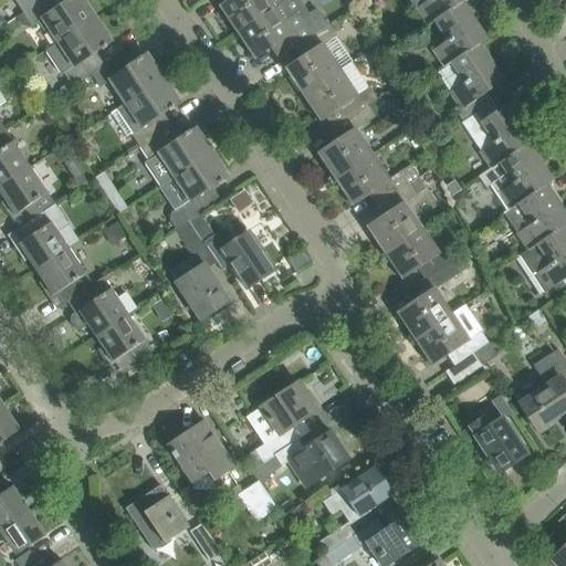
[(13,0),(22,13),(42,0),(13,0)]
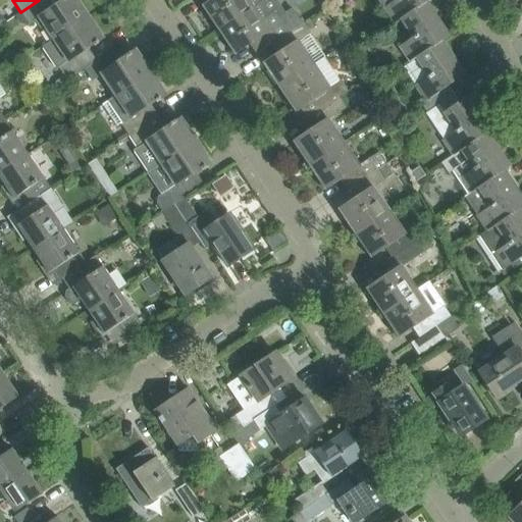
[(61,0),(39,0),(20,12),(29,24),(38,18),(53,40),(88,17),(76,0),(62,0),(63,1),(62,1),(61,0)]
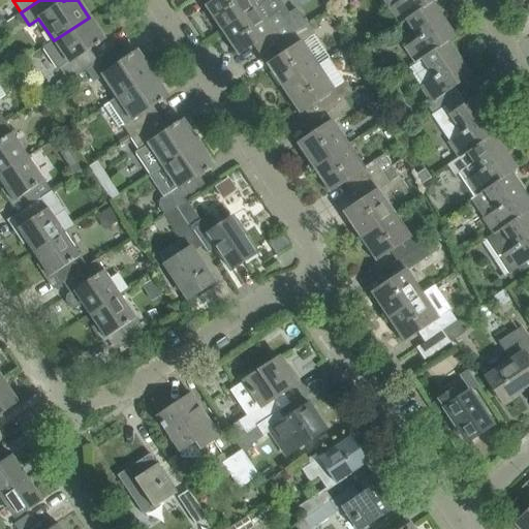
[(267,0),(215,0),(206,6),(222,30),(255,7),(267,0)]
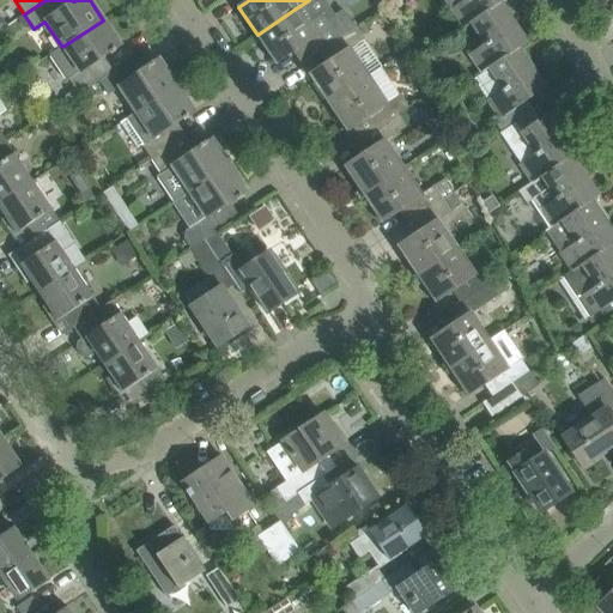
[(465,0),(451,10),(463,28),(505,0),(465,0)]
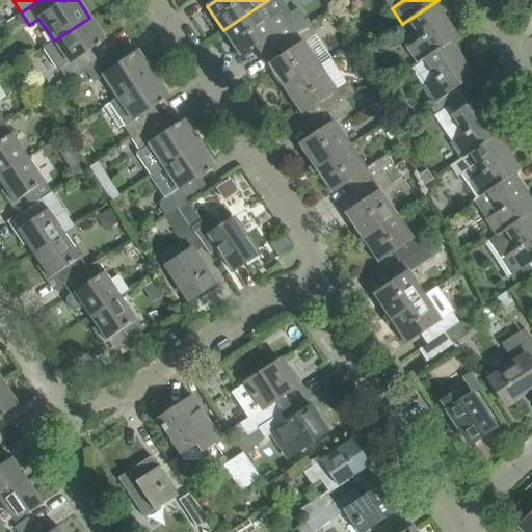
[(439,0),(402,24),(402,25),(408,21),(420,38),(407,47),(418,63),(455,38),(440,15),(442,12),(435,2),(439,0)]
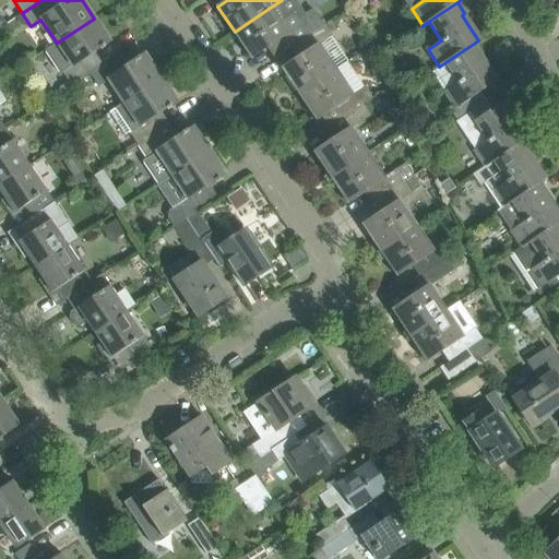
[(273,44),(280,55),(296,44),(323,25),(312,9),(301,16),(297,10),(280,22),(270,8),(235,32),(251,58),(273,44)]
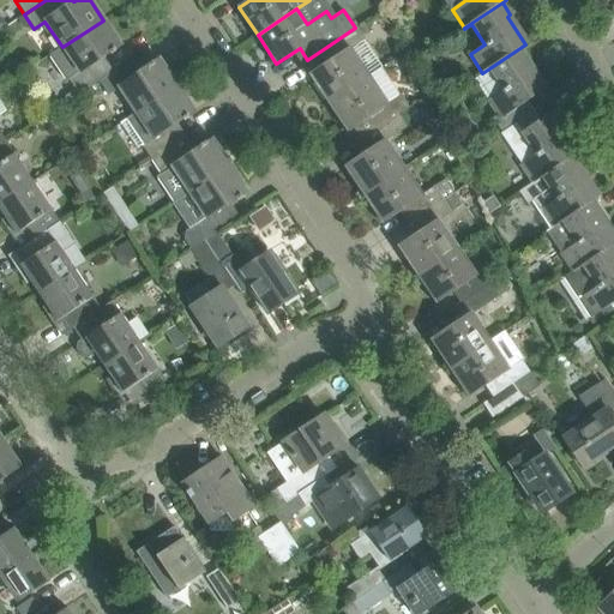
[(97,80),(106,74),(97,61),(109,53),(110,55),(115,52),(114,49),(120,46),(103,20),(62,47),(49,56),(66,80),(67,79),(77,95),(89,86),(97,80)]
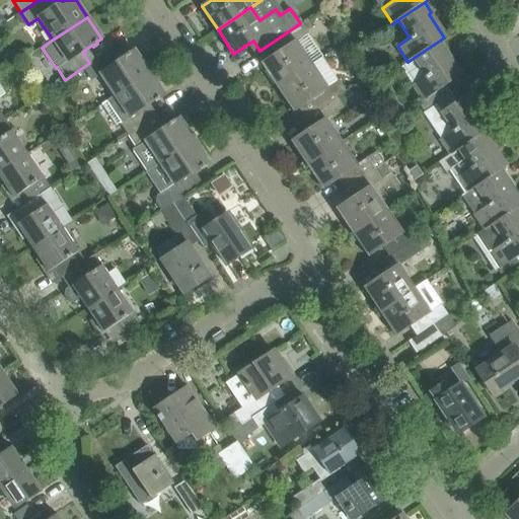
[(278,87),(311,65),(296,42),(307,34),(300,23),(275,41),(282,51),(263,64),(278,87)]
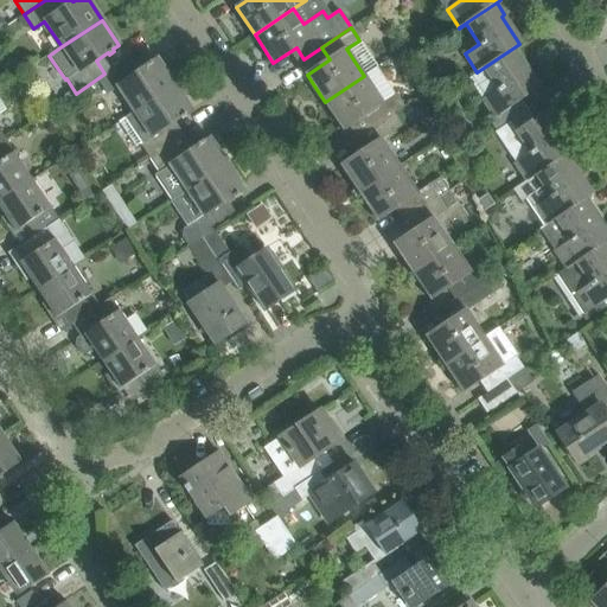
[(481,100),(493,117),(489,120),(496,132),(528,110),(522,101),(537,90),(519,62),(522,59),(515,48),(519,44),(468,77),(483,98),(481,100)]
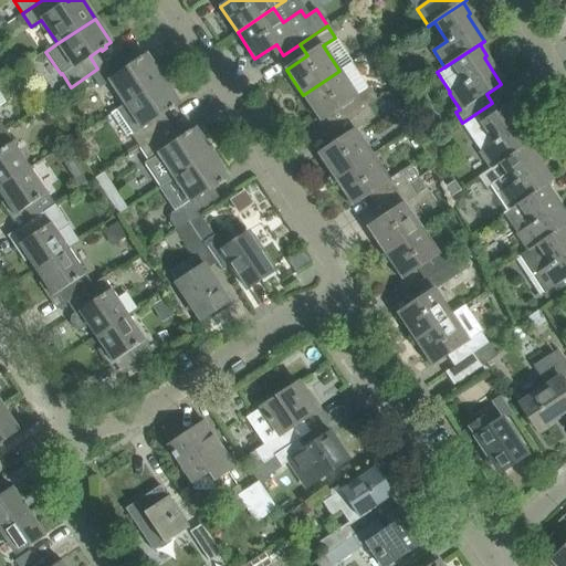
[(125,105),(163,80),(146,55),(142,59),(140,58),(135,61),(136,62),(125,70),(116,56),(97,69),(90,74),(98,88),(109,81),(125,105)]
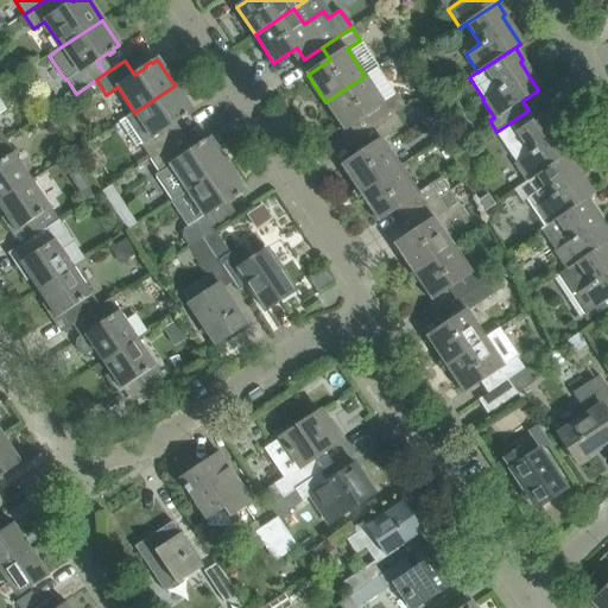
[(382,102),(365,76),(325,102),(344,130),(367,114),(374,126),(393,113),(404,106),(396,93),(382,102)]
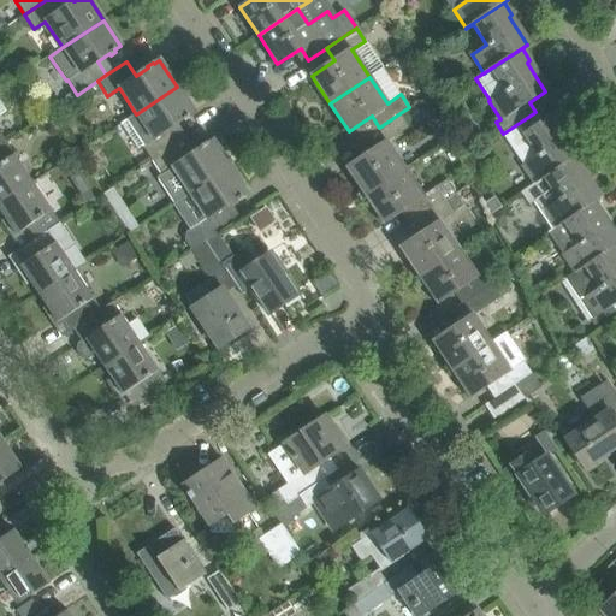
[(89,87),(77,95),(82,102),(94,94),(89,87)]
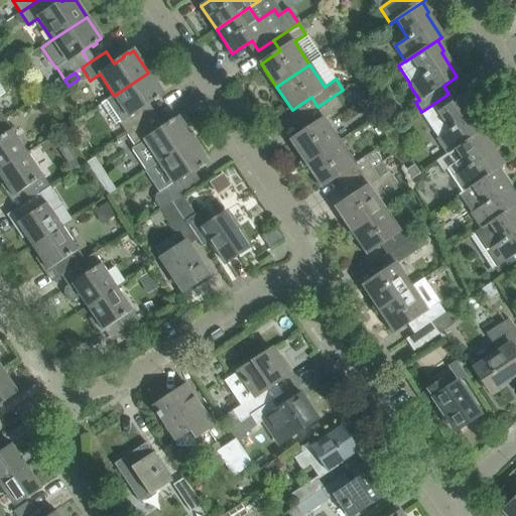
[(115,124),(118,122),(126,135),(151,119),(143,107),(153,100),(154,102),(159,99),(158,98),(162,94),(148,73),(114,96),(101,104),(115,124)]
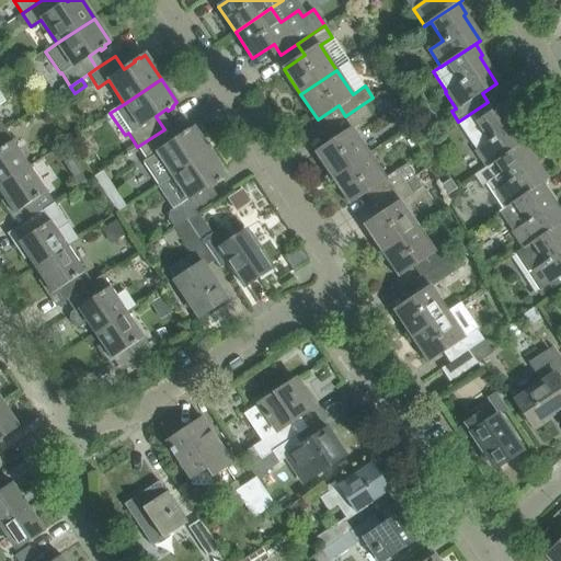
[(388,88),(379,93),(388,106),(397,101),(388,88)]
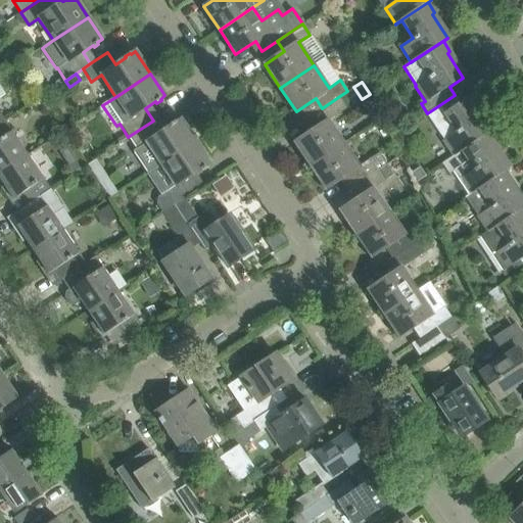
[(425,114),(454,156),(490,132),(474,108),(477,106),(470,95),(460,102),(455,95),(427,113),(425,114)]
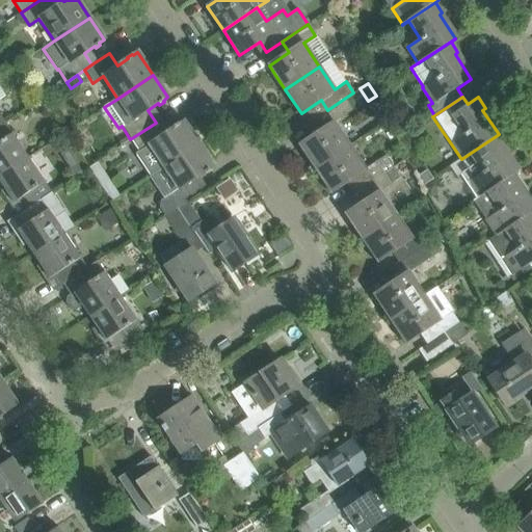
[(344,99),(327,110),(312,121),(319,131),(299,144),(315,168),(349,145),(334,122),(351,110),(345,100),(344,99)]
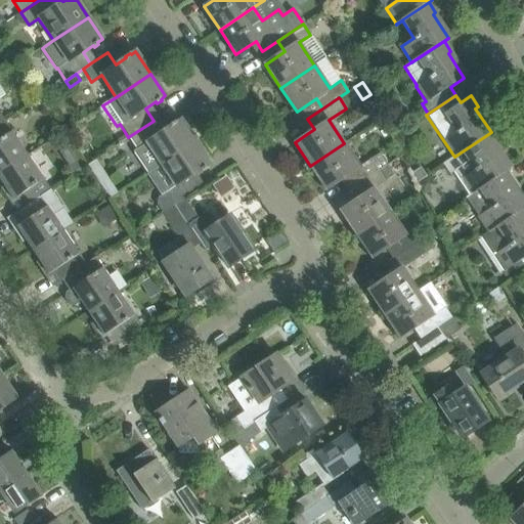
[(154,121),(128,137),(136,149),(134,151),(149,174),(161,166),(197,142),(181,120),(176,123),(175,121),(171,124),(172,126),(161,133),(154,121)]
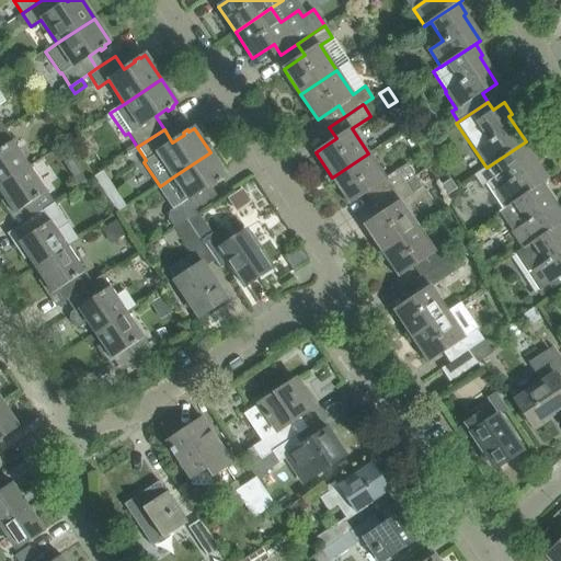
[(0,185),(31,165),(6,129),(0,133),(0,185)]
